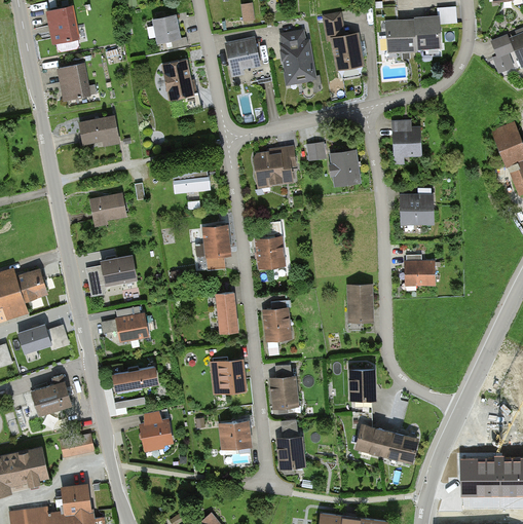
[(239,0),(243,17),(254,16),(251,0),(239,0)]
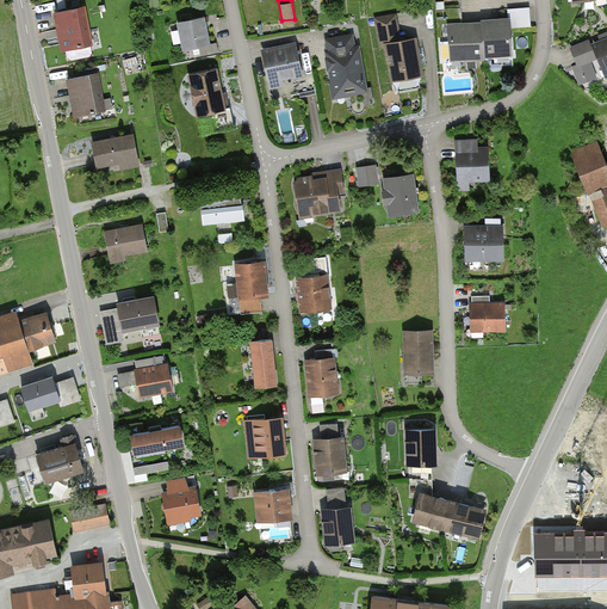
[(84,7),(53,12),(59,50),(91,45),(84,7)]
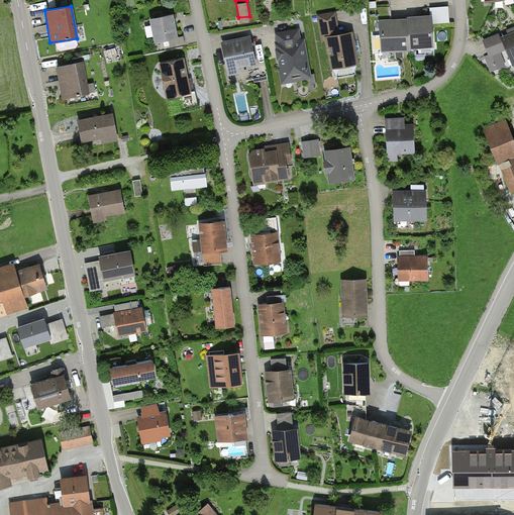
[(177,37),(172,13),(148,18),(153,42),(177,37)]
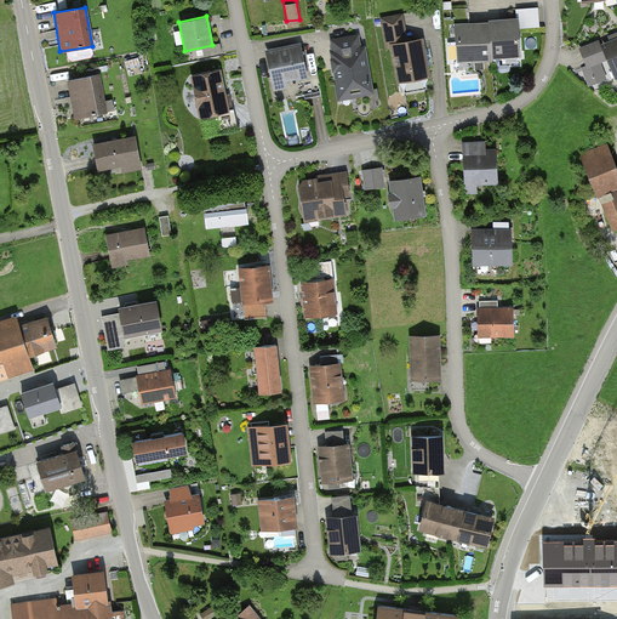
[(518,20),(485,22),(487,62),(520,60),(518,20)]
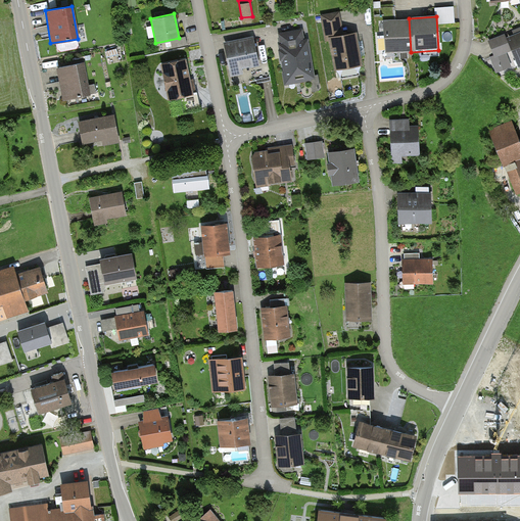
[(409,18),(382,19),(384,53),(411,52),(409,18)]
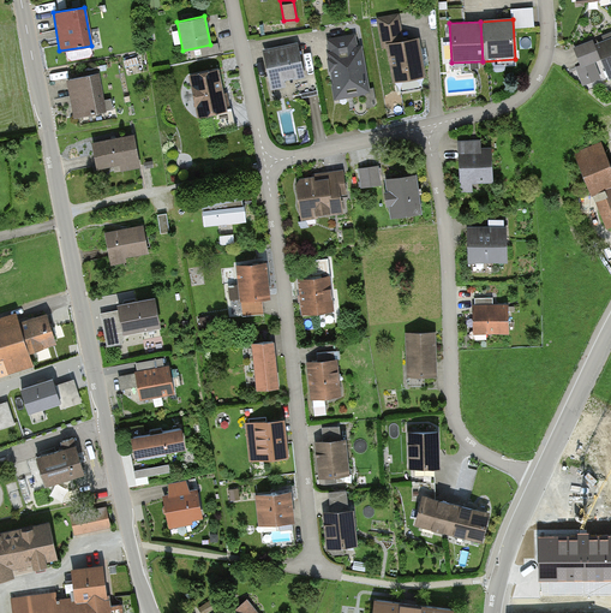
[(359,30),(322,37),(335,100),(371,93),(359,30)]
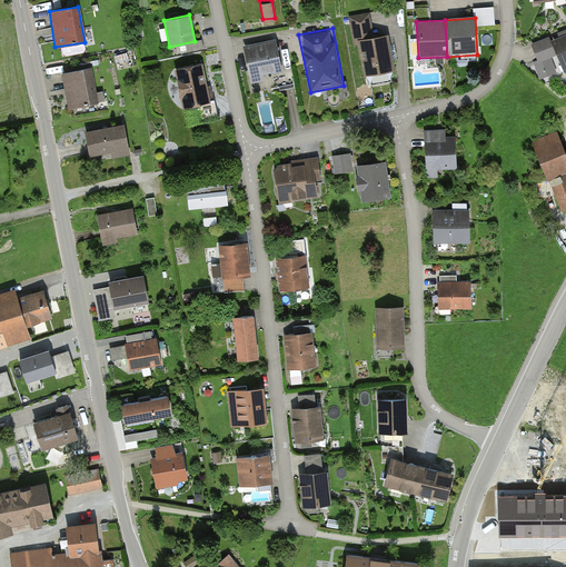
[(388,35),(357,40),(365,77),(395,70),(388,35)]
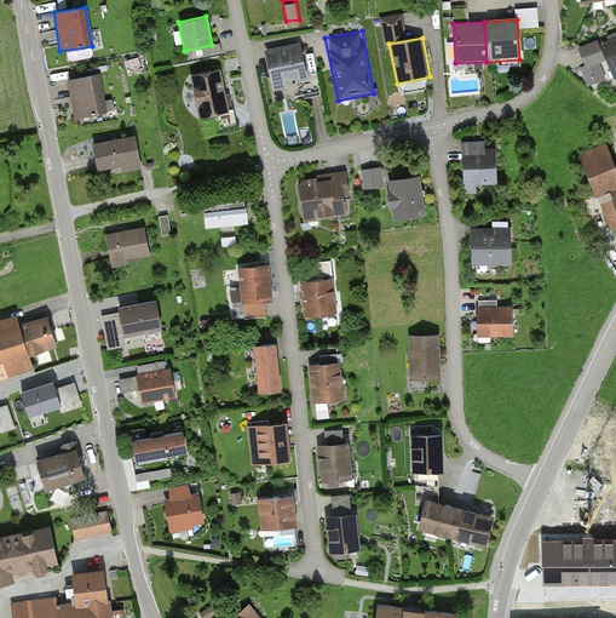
[(606,61),(615,80),(615,79),(615,38),(600,45),(599,39),(579,47),(586,68),(606,61)]
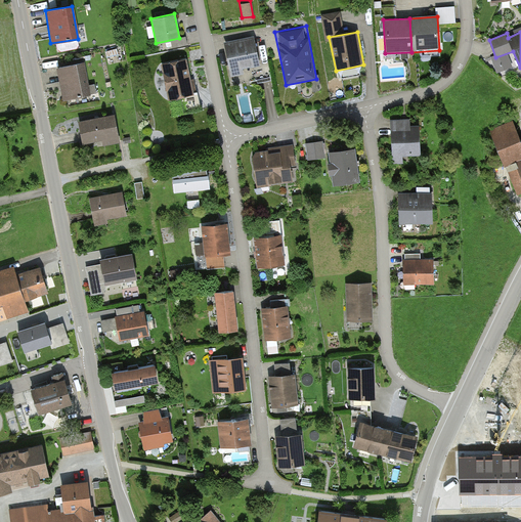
[(253,35),(223,42),(229,72),(259,66),(253,35)]
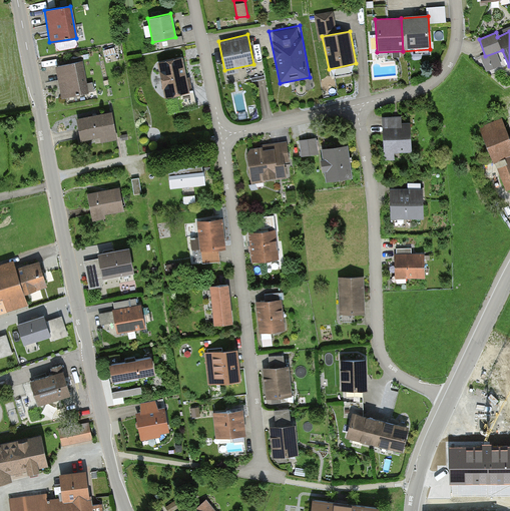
[(188,92),(181,57),(156,62),(164,97),(188,92)]
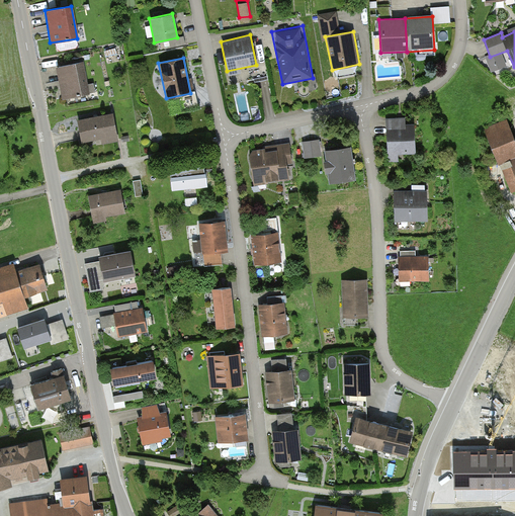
[(83,61),(56,67),(62,99),(89,94),(83,61)]
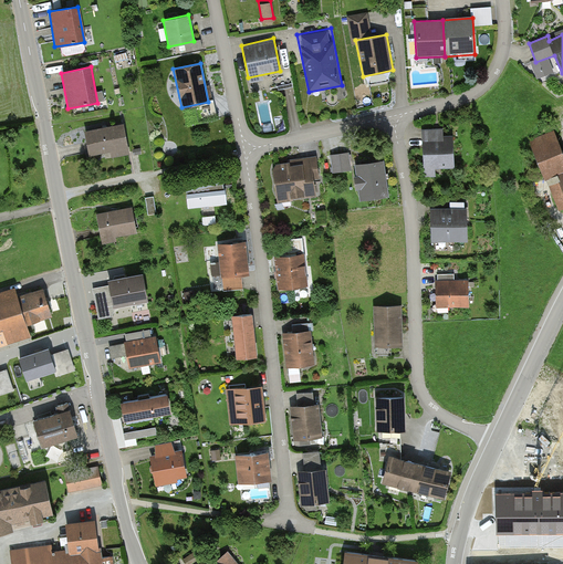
[(123,124),(85,131),(90,158),(128,152),(123,124)]
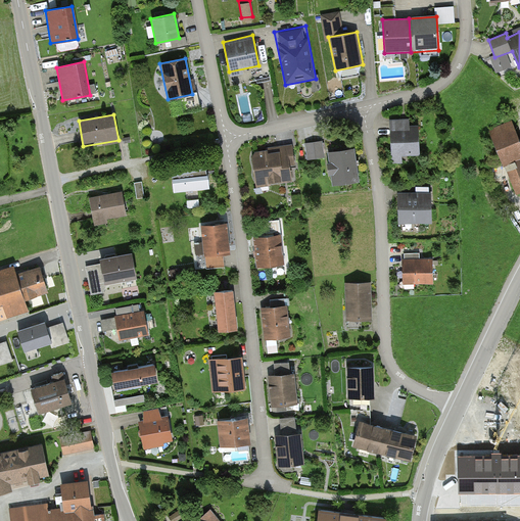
[(409,120),(389,121),(391,164),(402,163),(402,156),(420,155),(419,126),(410,126),(409,120)]
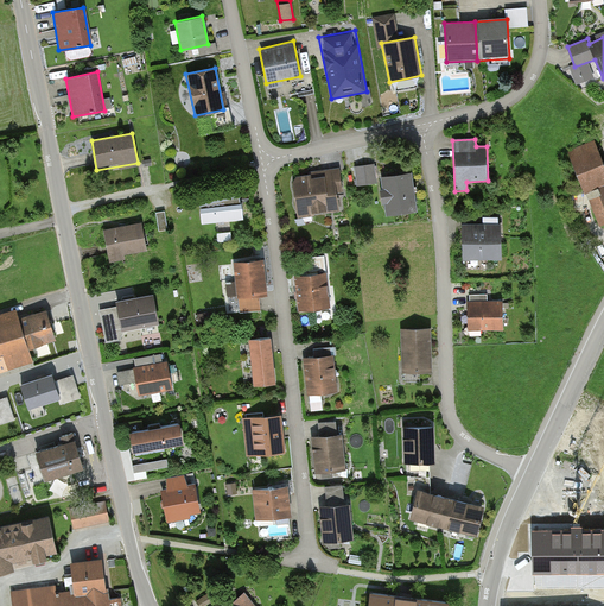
[(603,161),(595,140),(567,152),(601,229),(603,227),(603,161)]
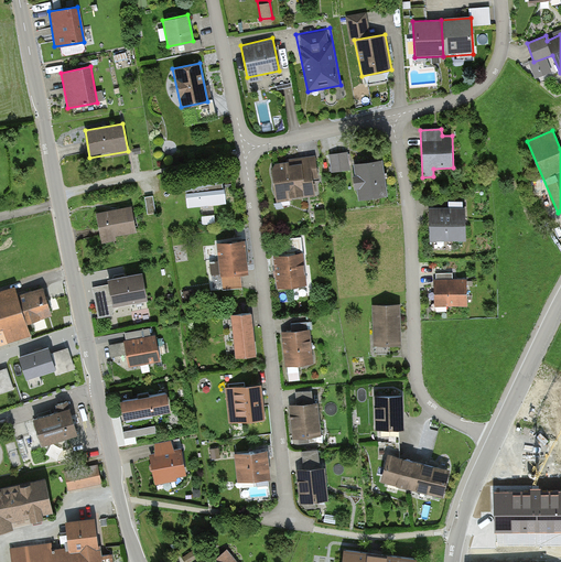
[(344,150),(327,152),(330,169),(346,166),(344,150)]
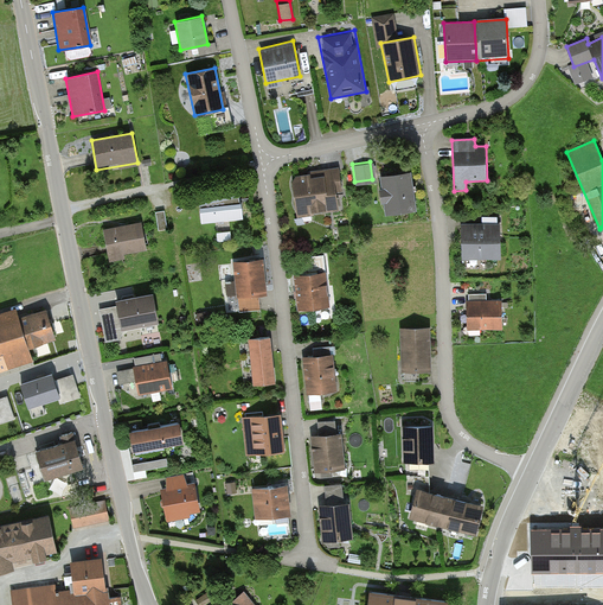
[(312,173),(293,176),(299,220),(344,214),(338,170),(312,173)]
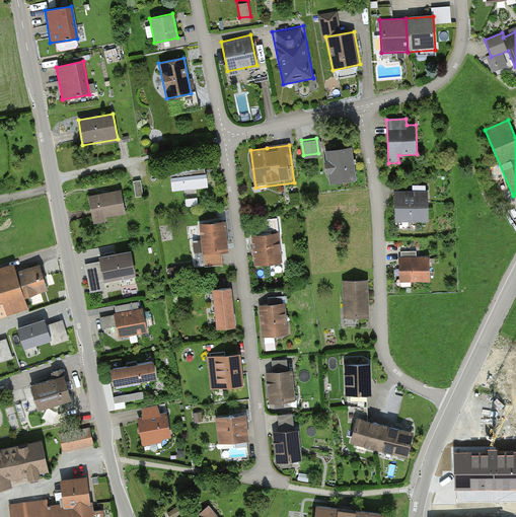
[(356,182),(351,148),(324,152),(329,187),(356,182)]
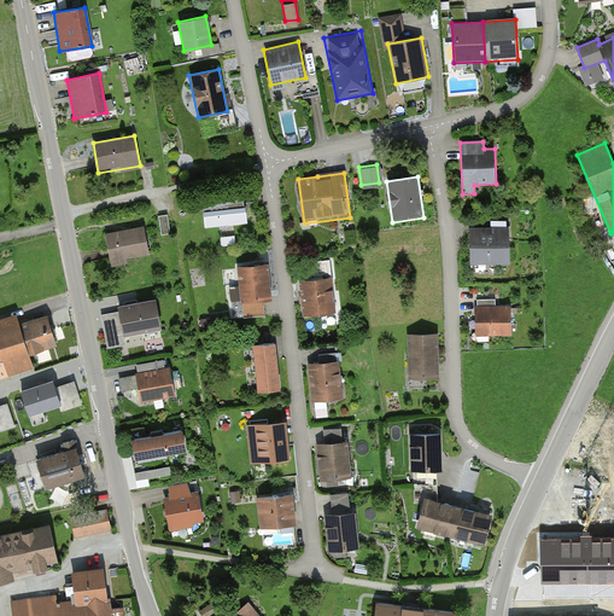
[(200,202),(203,228),(247,225),(243,192),(200,202)]
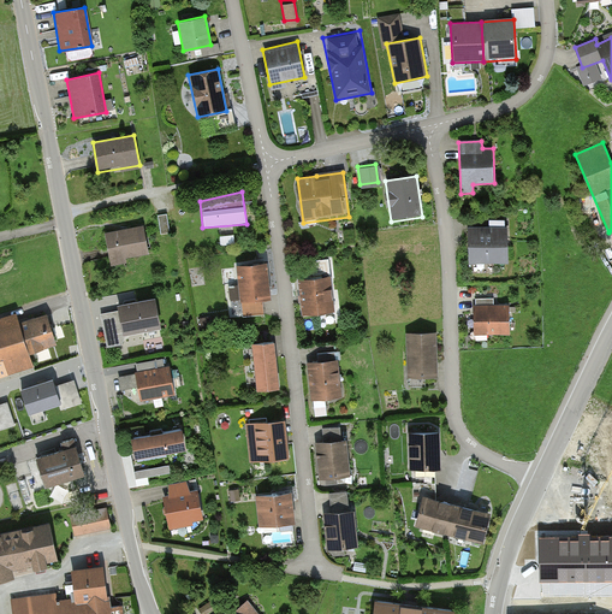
[(156,212),(161,230),(168,228),(164,210),(156,212)]
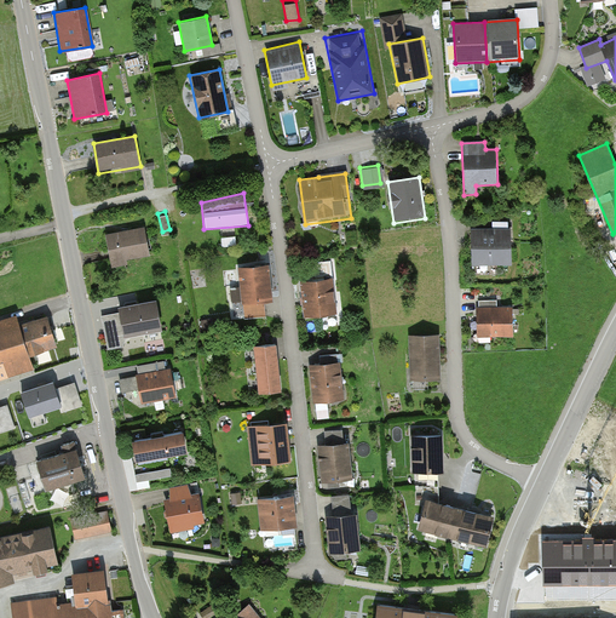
[(144,228),(104,235),(110,265),(150,258),(144,228)]
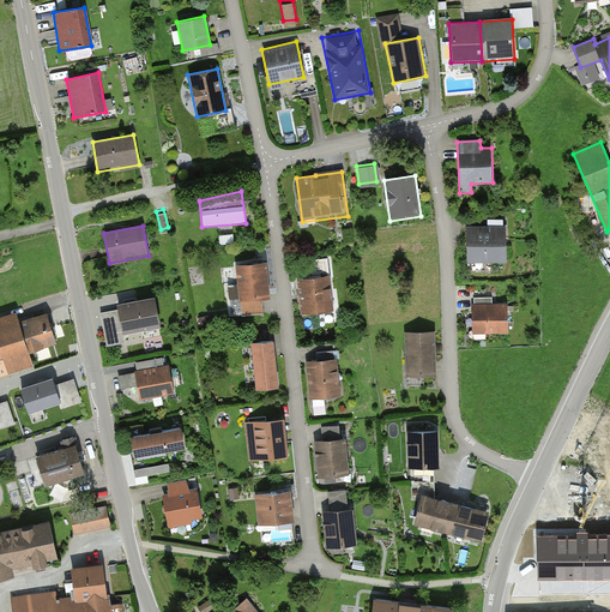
[(466,227),(467,264),(507,264),(507,226),(466,227)]
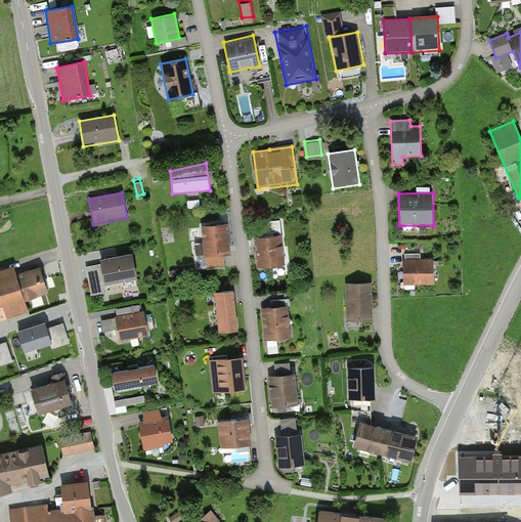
[(230,256),(227,224),(201,227),(205,259),(230,256)]
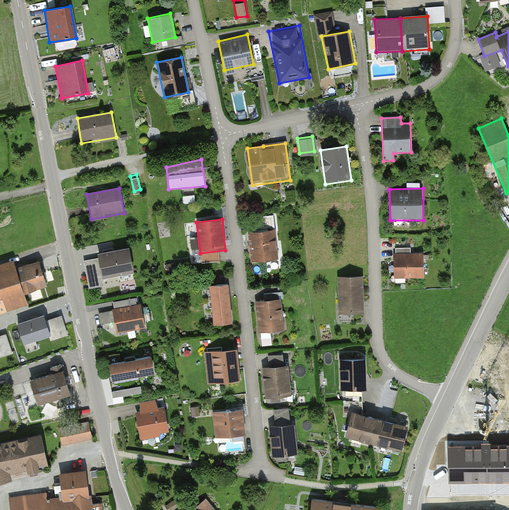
[(275,230),(247,233),(249,244),(251,262),(278,259),(275,230)]
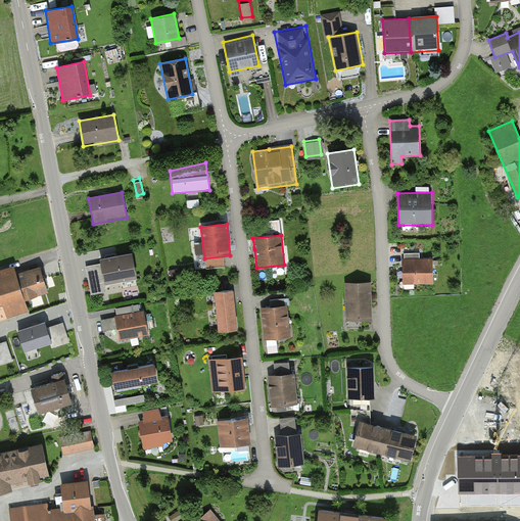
[(201,251),(201,238),(193,239),(194,251),(201,251)]
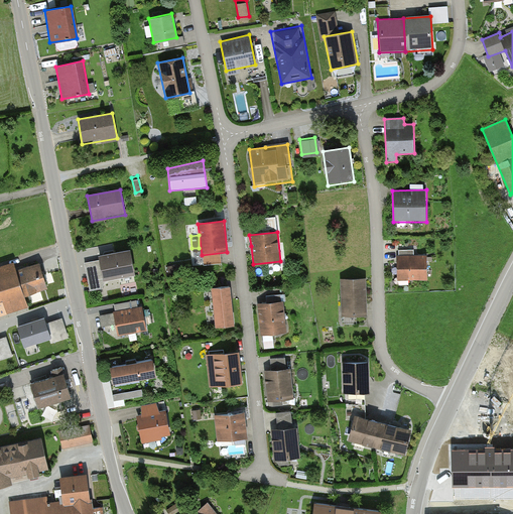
[(130,250),(99,256),(99,260),(83,264),(89,291),(105,288),(104,281),(135,275),(130,250)]
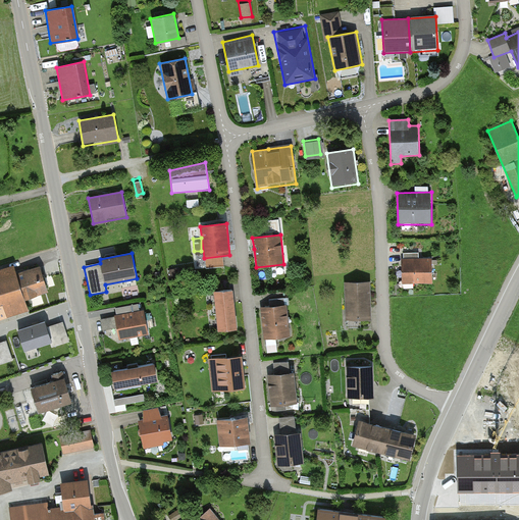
[(403,259),(403,283),(432,283),(432,258),(403,259)]
